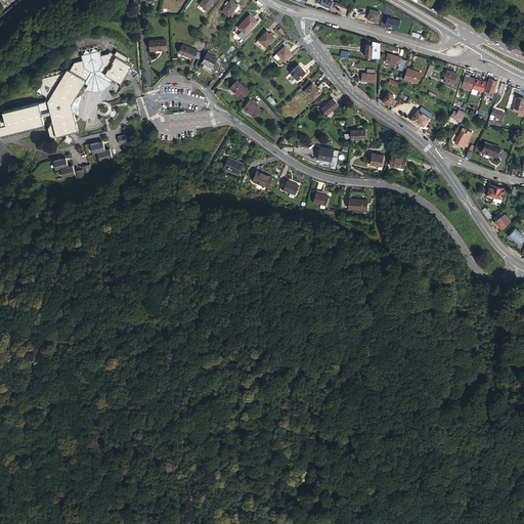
[(206,9),(213,0),(202,0),(199,4),(206,9)]
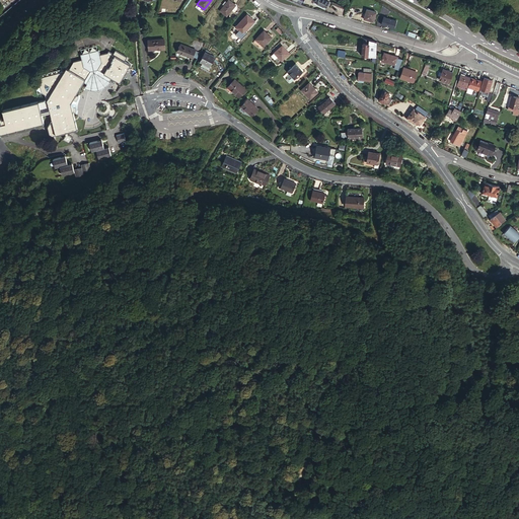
[(229,0),(227,0),(227,1),(224,5),(220,10),(226,16),(235,5),(229,0)]
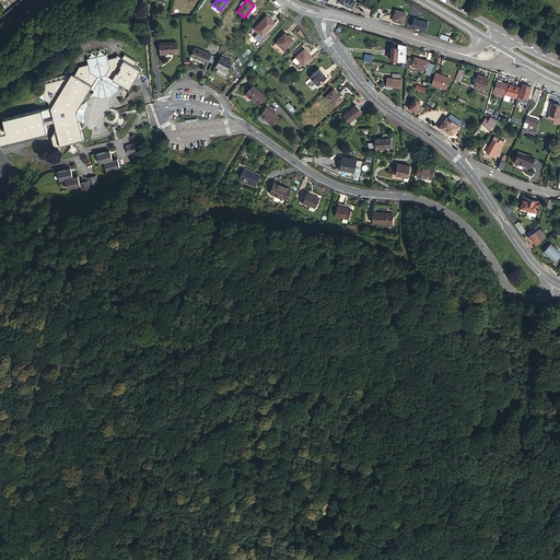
[(406,12),(395,10),(392,20),(403,23),(406,12)]
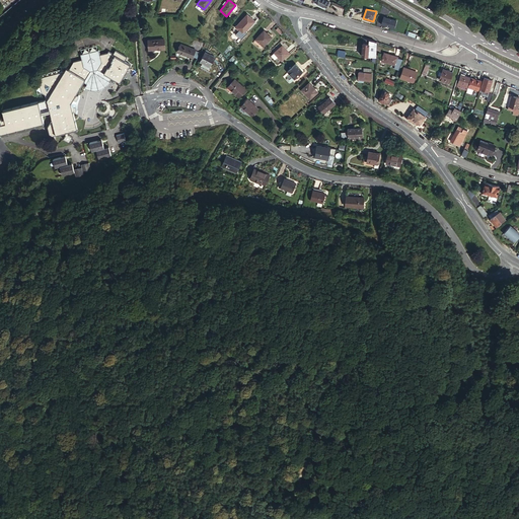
[(242,33),(254,20),(247,13),(235,27),(242,33)]
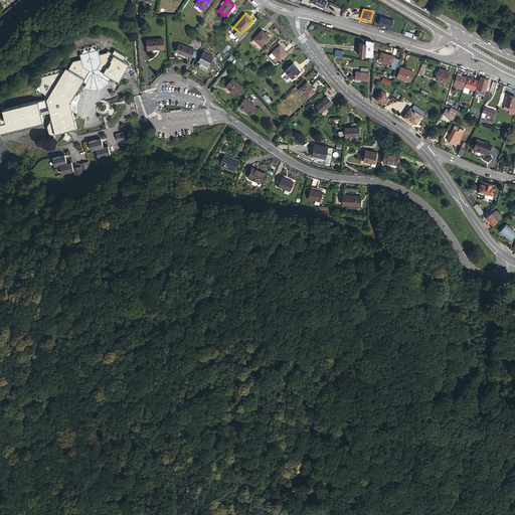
[(381,16),(379,24),(391,28),(393,20),(381,16)]
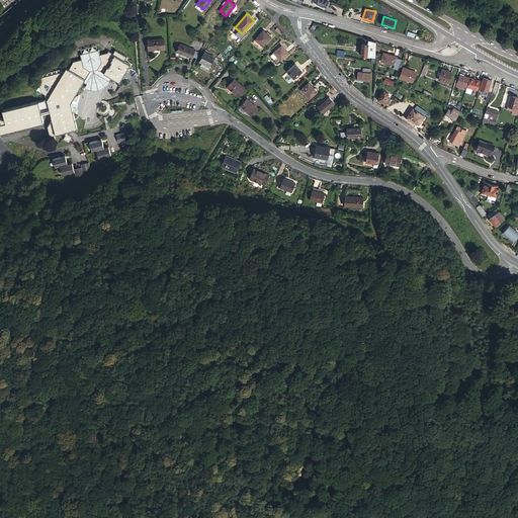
[(262,47),(271,36),(263,30),(254,39),(262,47)]
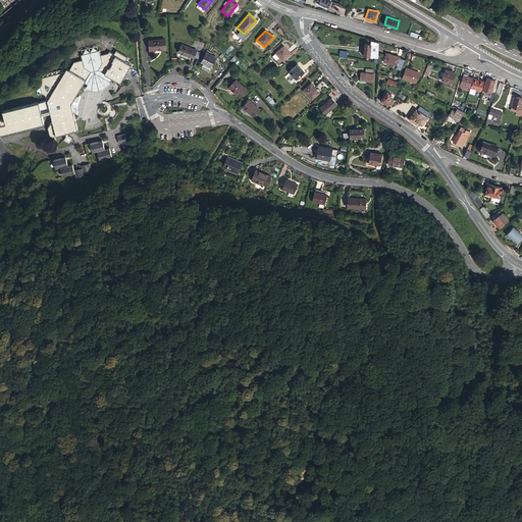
[(163,49),(163,39),(148,39),(148,48),(158,48),(158,49),(163,49)]
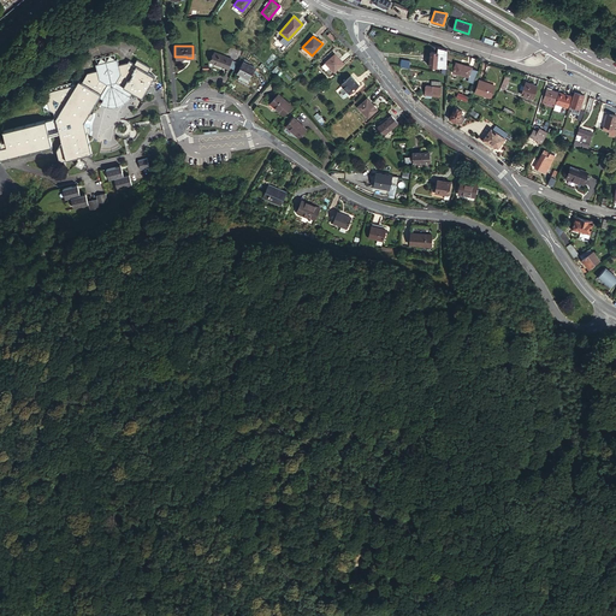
[(213,47),(208,55),(224,65),(229,57),(213,47)]
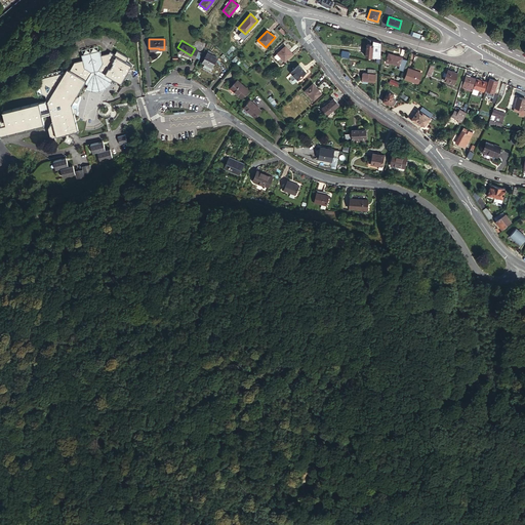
[(372,56),(379,56),(380,42),(373,40),(373,43),(372,56)]
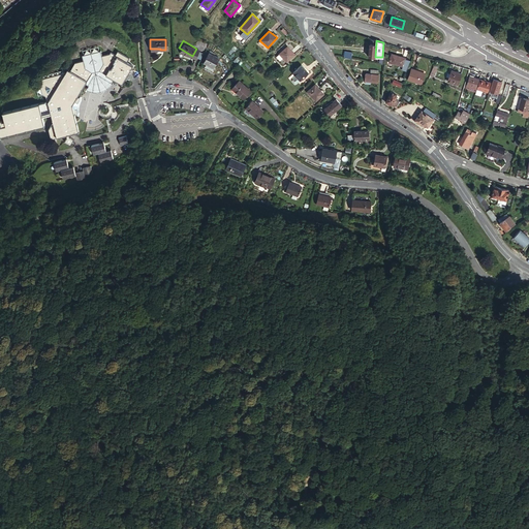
[(278,54),(279,54),(283,58),(286,62),(294,54),(287,45),(278,54)]
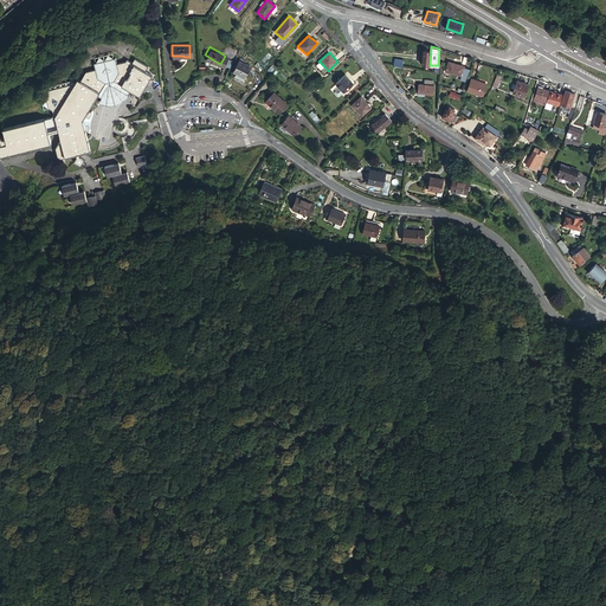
[(98,94),(95,101),(96,102),(100,104),(102,105),(105,107),(107,107),(108,107),(109,107),(114,107),(116,105),(120,104),(123,102),(124,101),(126,97),(129,92),(139,97),(152,77),(144,72),(147,68),(134,59),(131,63),(127,59),(124,62),(116,64),(115,58),(92,64),(94,70),(84,72),(79,82),(98,94)]
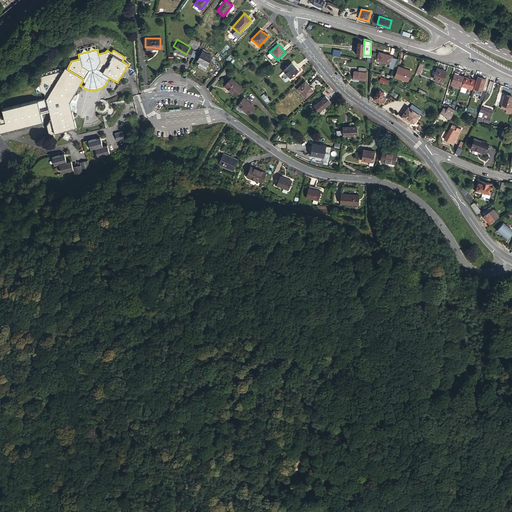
[(199,63),(206,67),(212,56),(202,51),(196,61),(199,63)]
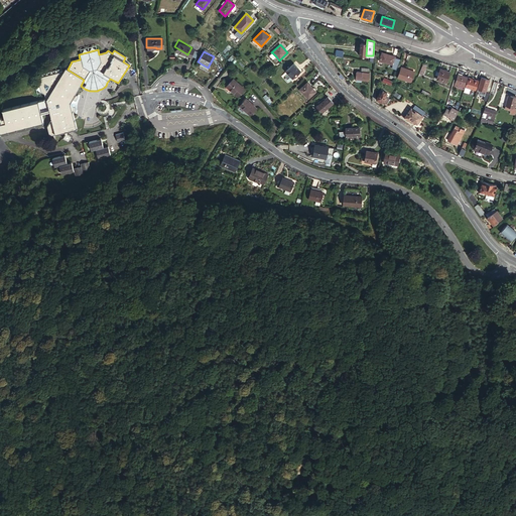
[(395,56),(391,54),(382,51),(379,60),(392,65),(395,56)]
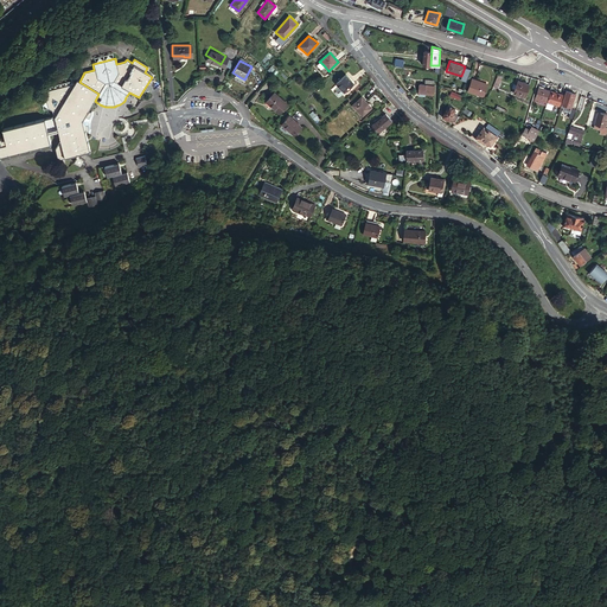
[(339,95),(344,91),(353,83),(345,74),(336,83),(339,87),(336,91),(334,94),(337,95),(339,95)]
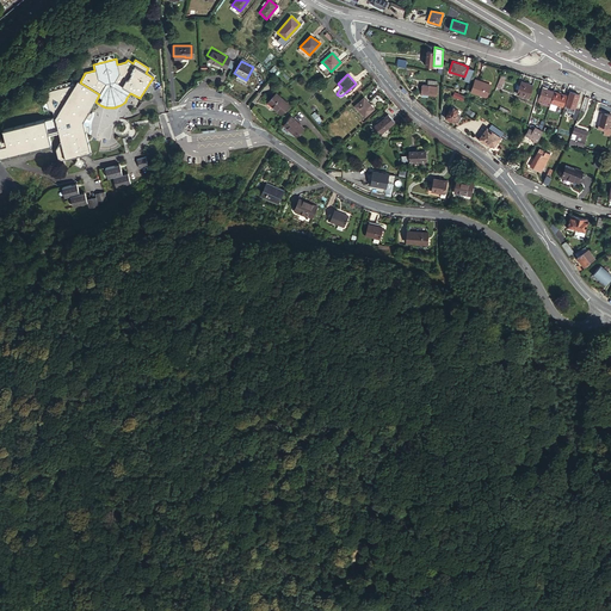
[(489,96),(492,82),(475,78),(471,90),(489,96)]
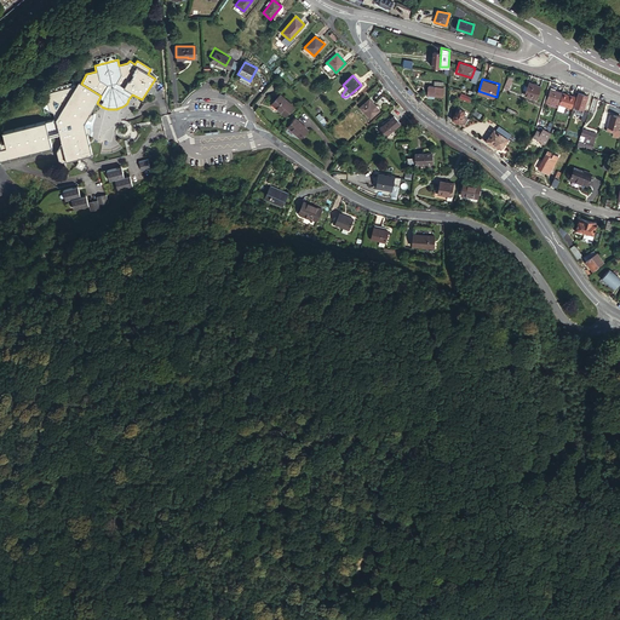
[(58,164),(76,160),(80,159),(91,156),(84,124),(97,103),(101,96),(81,84),(79,81),(76,86),(56,119),(59,133),(62,144),(56,153),(58,164)]
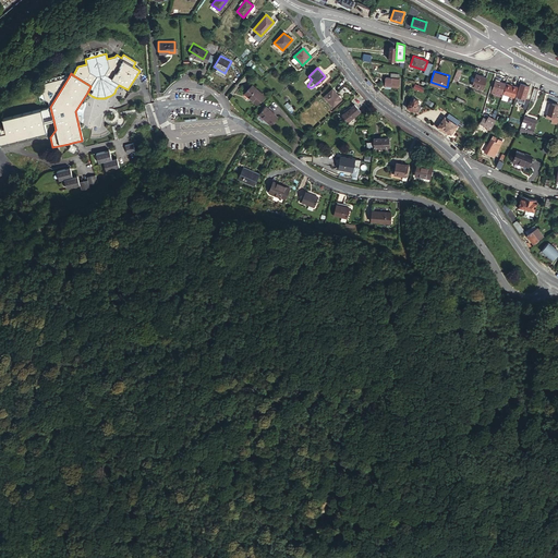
[(483,89),(486,77),(476,74),(472,86),(483,89)]
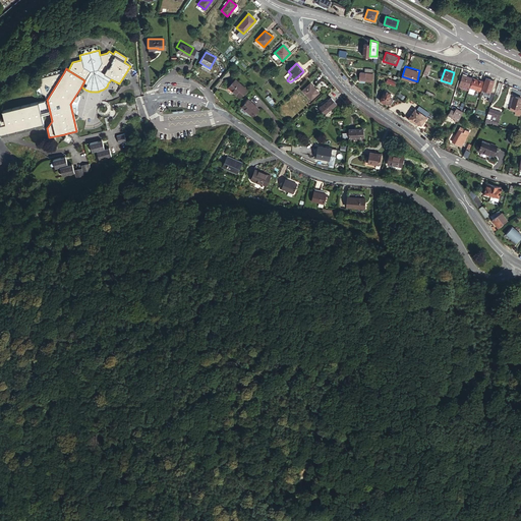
[(47,100),(64,72),(40,77),(41,82),(37,90),(45,95),(45,99),(44,101),(2,111),(4,118),(2,119),(0,117),(0,122),(0,124),(0,123),(0,133),(44,124),(41,114),(50,112),(47,100)]
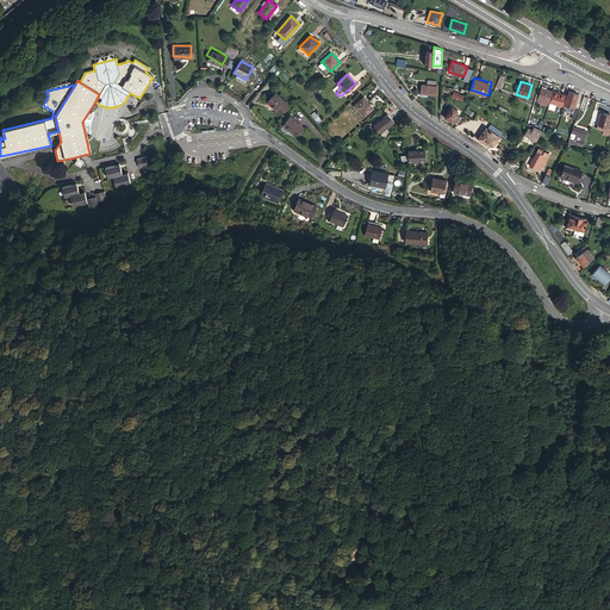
[(436,86),(428,85),(427,94),(436,94),(436,86)]
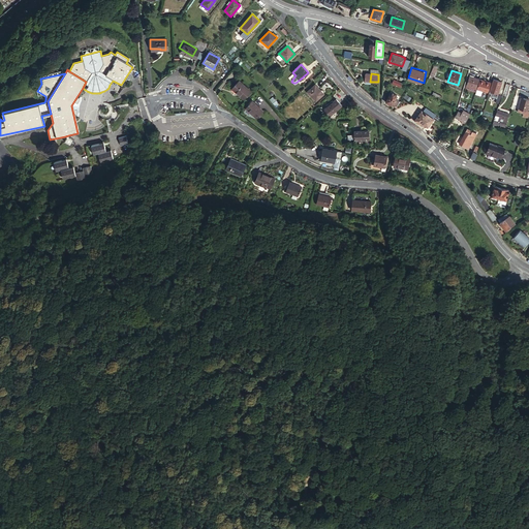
[(467,86),(476,88),(479,79),(470,76),(467,86)]
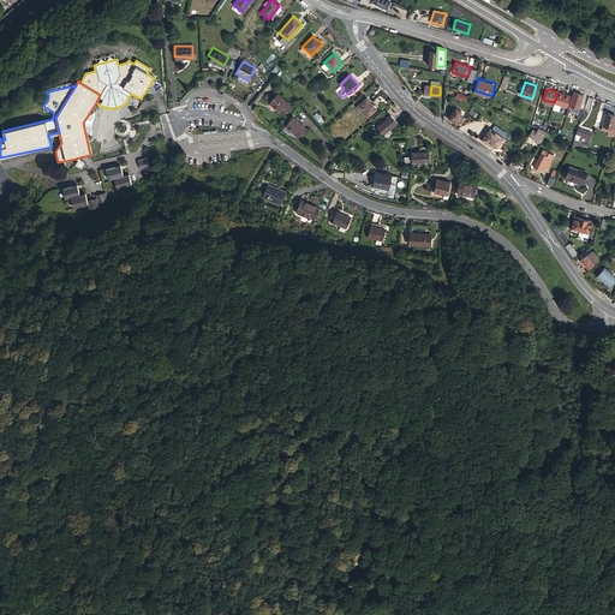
[(557,91),(554,102),(567,106),(569,95),(557,91)]
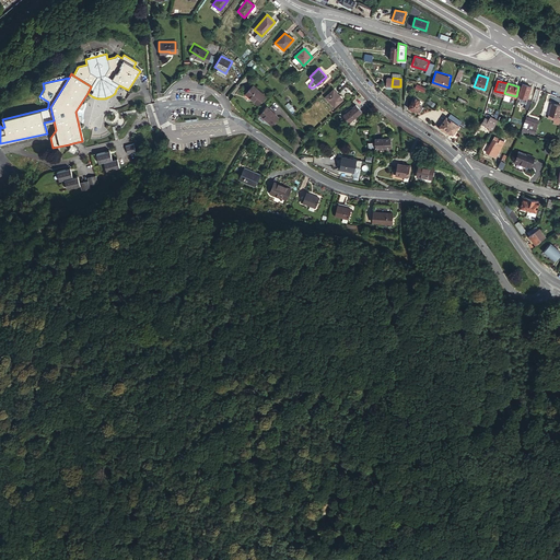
[(243,93),(256,105),(264,96),(252,84),(243,93)]
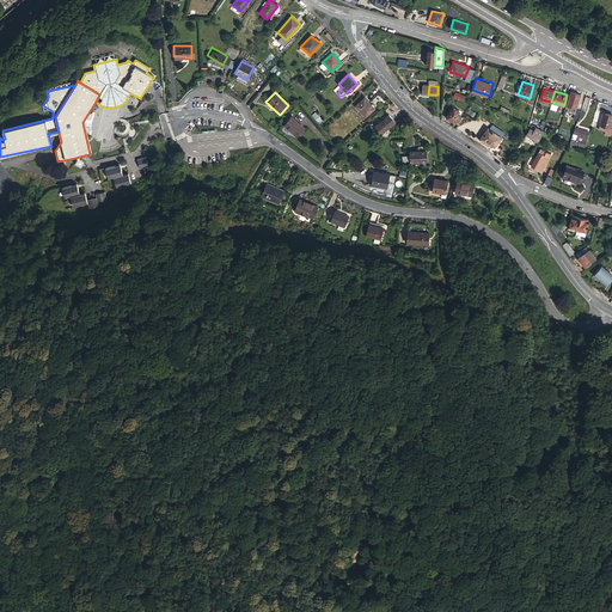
[(571,92),(567,105),(571,108),(570,110),(575,112),(581,96),(571,92)]
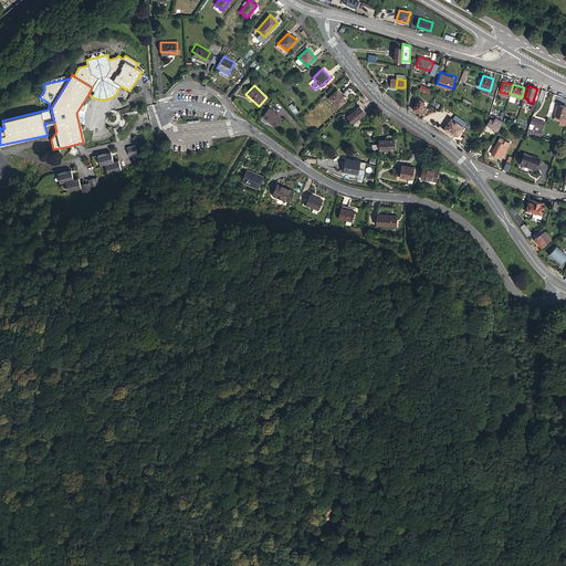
[(337,109),(346,101),(337,90),(327,98),(337,109)]
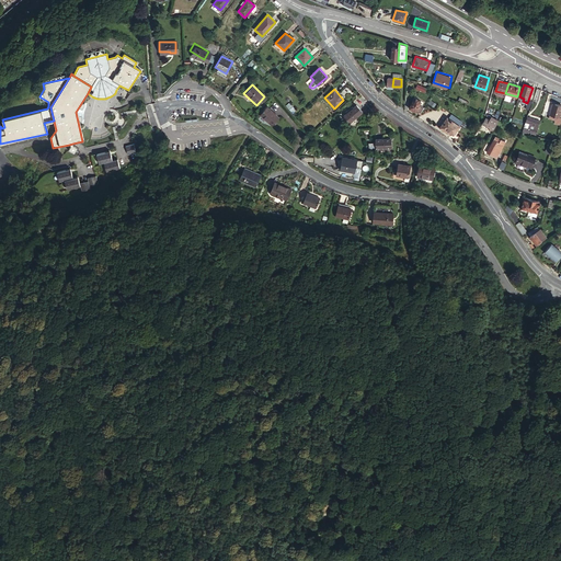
[(409,107),(418,113),(420,110),(419,109),(416,107),(418,106),(419,104),(421,100),(416,98),(414,101),(413,101),(409,107)]
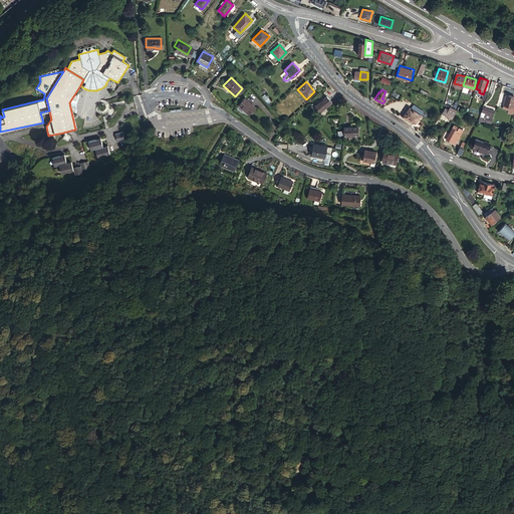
[(510,107),(512,107),(513,98),(513,96),(507,94),(504,105),(510,107)]
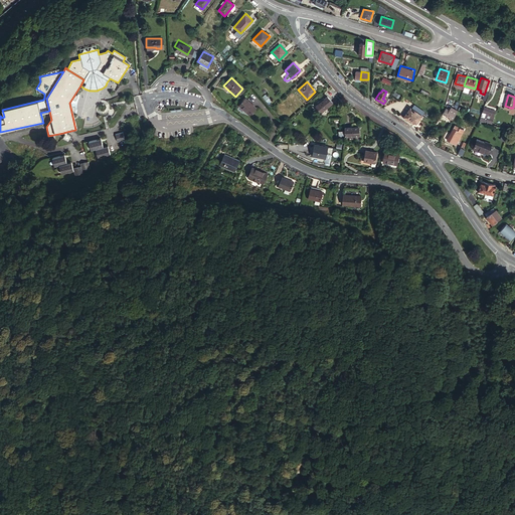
[(332,103),(327,96),(315,106),(321,113),(332,103)]
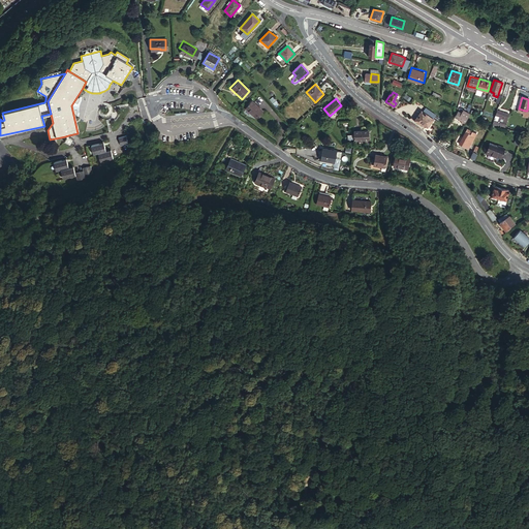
[(254,118),(259,112),(250,101),(244,107),(254,118)]
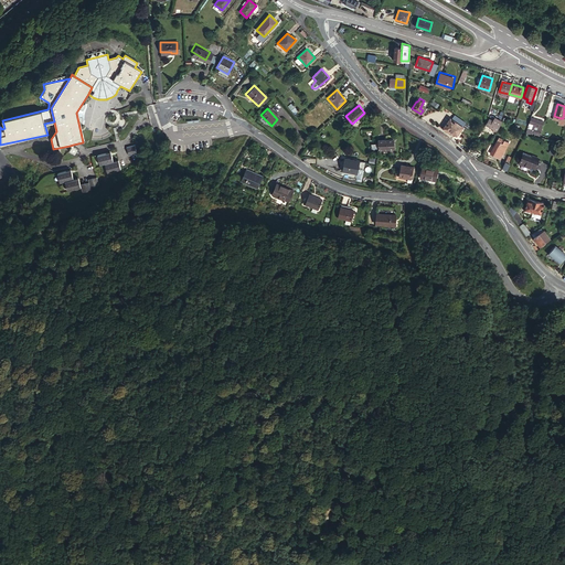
[(457,136),(464,127),(450,118),(443,128),(451,135),(454,134),(457,136)]
